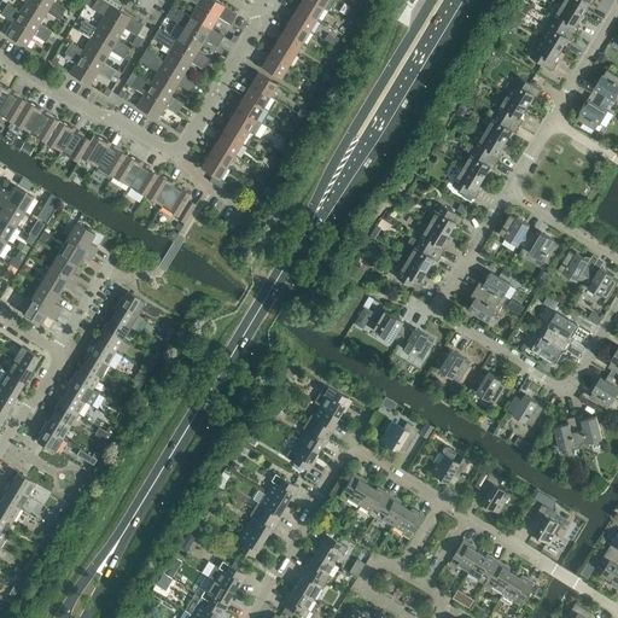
[(25,0),(19,11),(19,12),(29,18),(40,0),(25,0)]
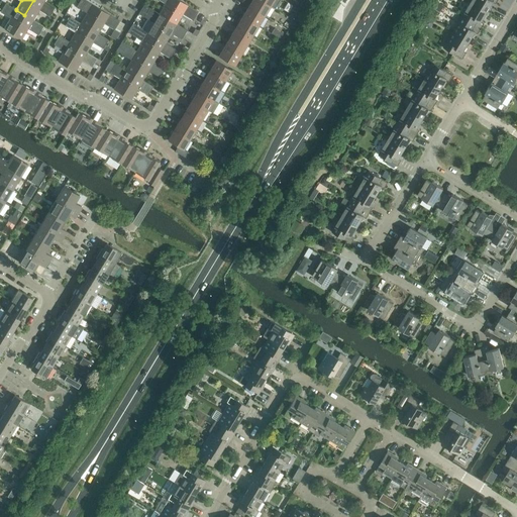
[(33,20),(39,10),(49,16),(55,7),(44,1),(41,0),(33,0),(24,15),(33,20)]
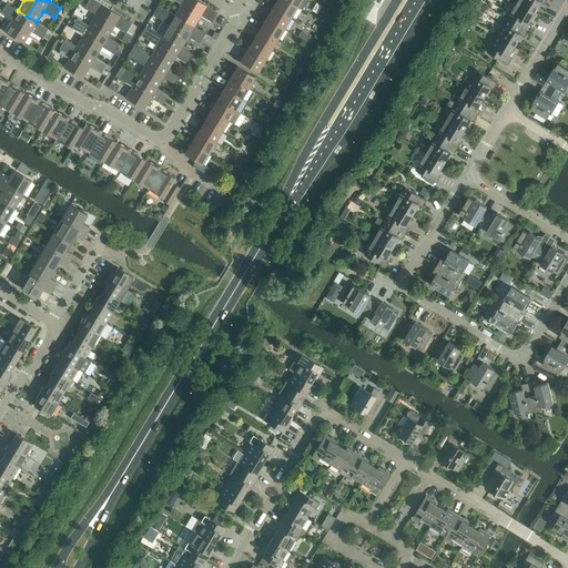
[(93,0),(88,0),(84,8),(95,14),(89,26),(98,31),(111,10),(93,0)]
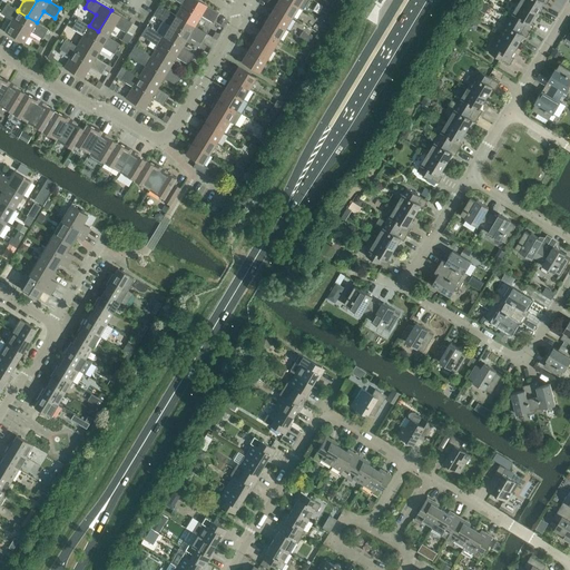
[(175,0),(183,5),(176,16),(185,21),(197,0),(175,0)]
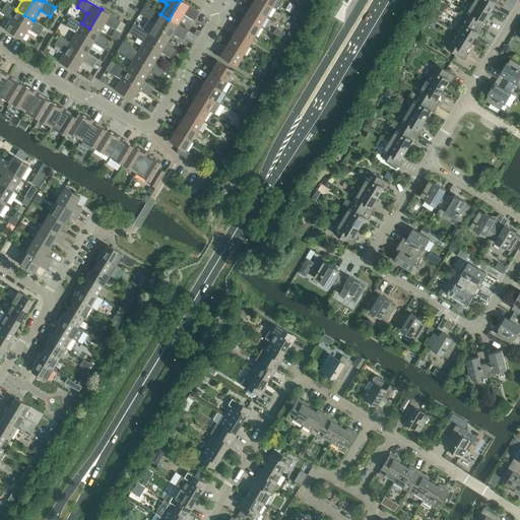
[(194,20),(199,11),(180,0),(169,19),(178,24),(184,14),(194,20)]
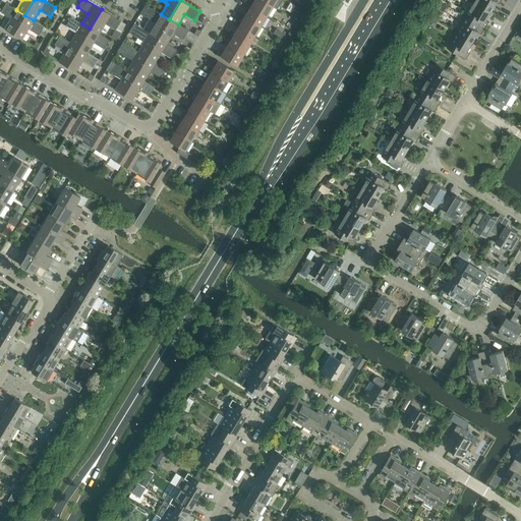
[(253,0),(250,6),(267,16),(273,6),(263,0),(253,0)]
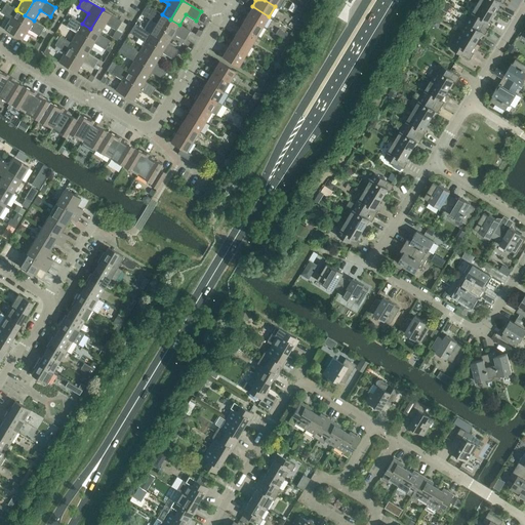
[(506,0),(475,0),(479,2),(495,12),(500,3),(503,4),(506,0)]
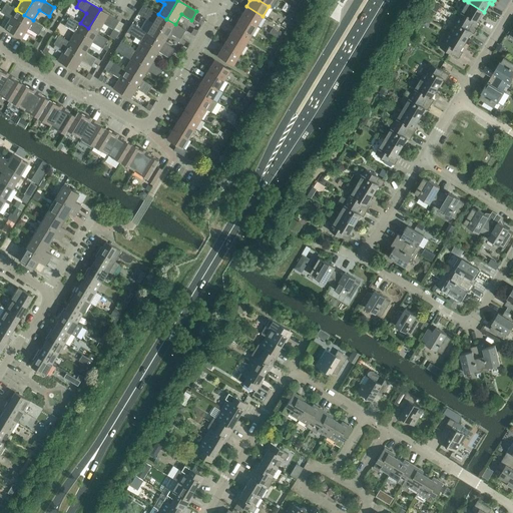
[(481,23),(478,21),(484,12),(468,2),(459,17),(478,28),(481,23)]
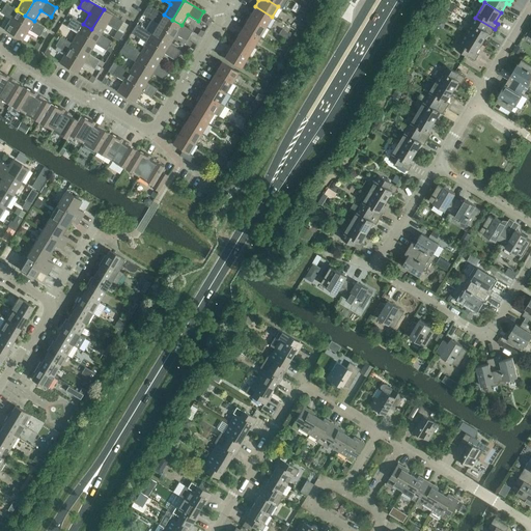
[(17,9),(6,3),(0,12),(11,19),(4,30),(14,35),(25,16),(17,10),(17,9)]
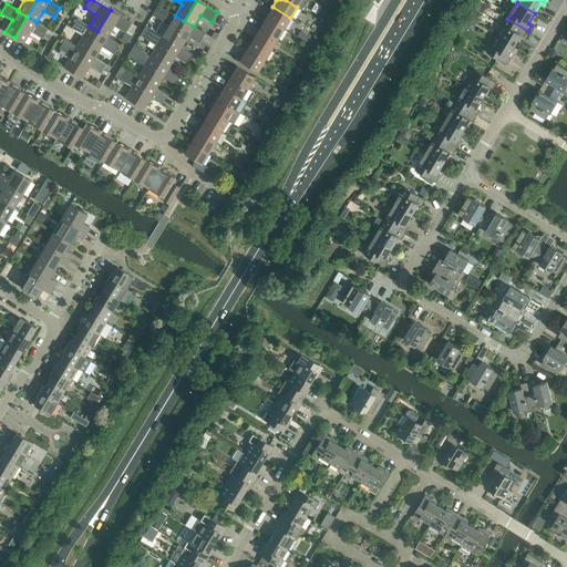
[(486,7),(480,3),(476,9),(482,13),(486,7)]
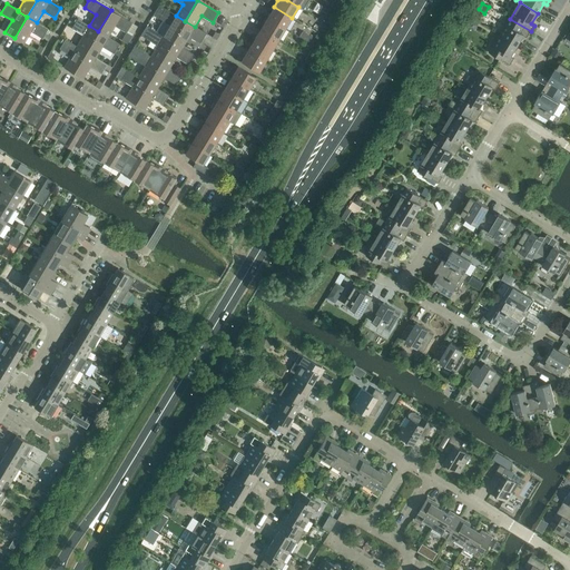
[(169,25),(163,36),(173,41),(185,21),(176,16),(159,6),(153,15),(169,25)]
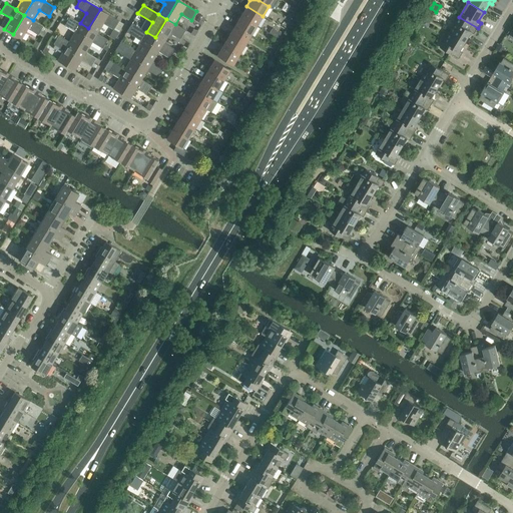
[(240,16),(257,25),(263,16),(246,6),(240,16)]
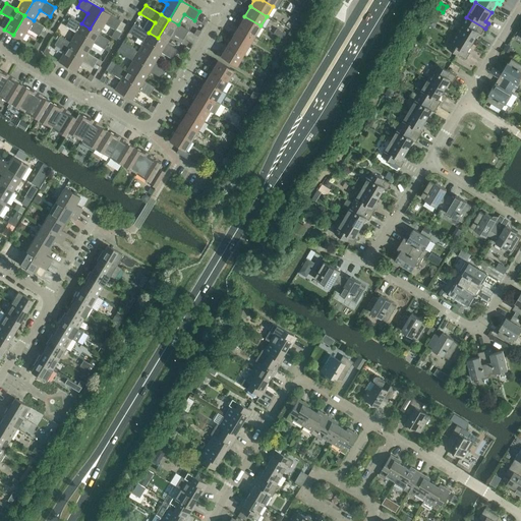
[(105,23),(115,30),(120,21),(102,9),(90,29),(99,34),(105,23)]
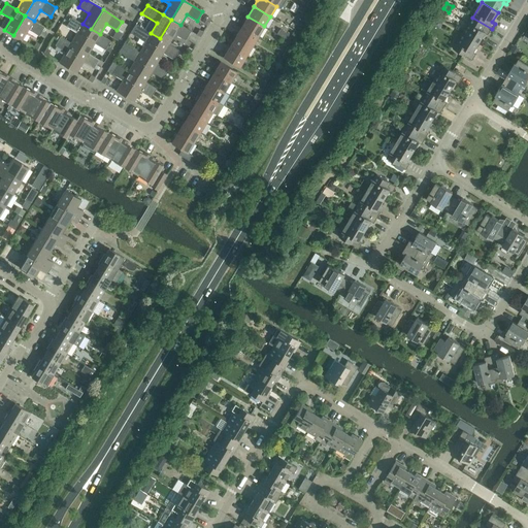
[(22,40),(29,29),(39,36),(39,35),(42,31),(44,27),(34,21),(25,15),(13,35),(22,40)]
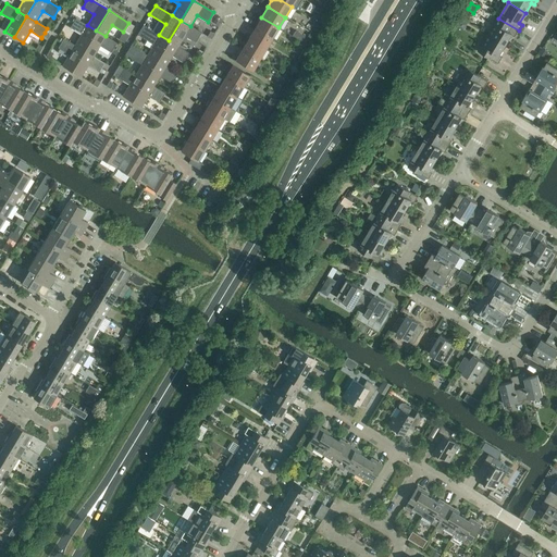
[(255,28),(272,38),(279,27),(261,17),(255,28)]
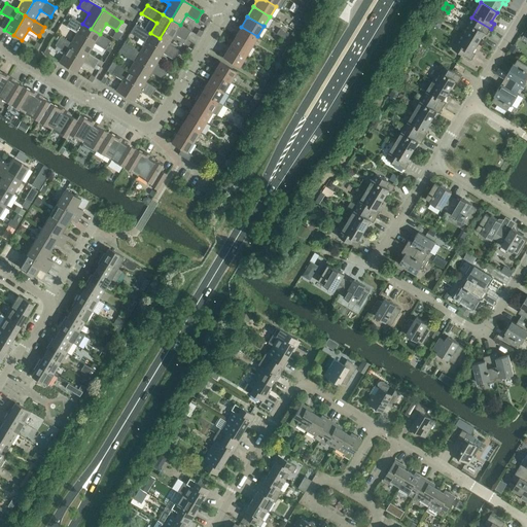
[(82,24),(72,18),(66,26),(77,33),(71,42),(71,43),(79,48),(91,29),(82,24)]
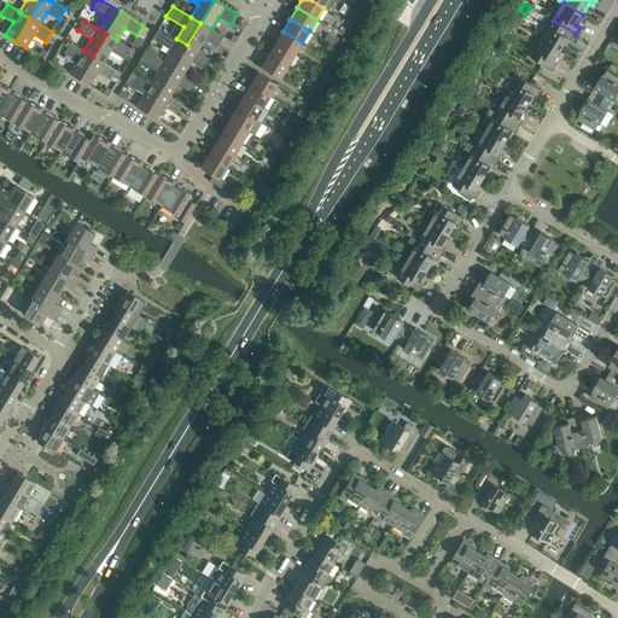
[(569,39),(571,41),(576,34),(553,21),(542,39),(561,51),(569,39)]
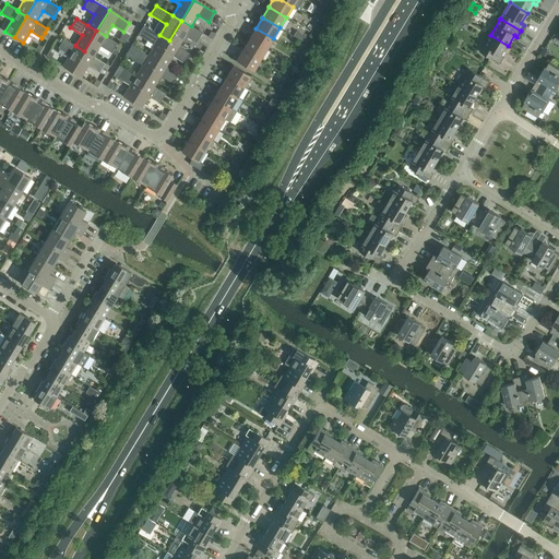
[(202,33),(191,26),(181,21),(169,40),(178,47),(178,46),(185,36),(197,43),(202,33)]
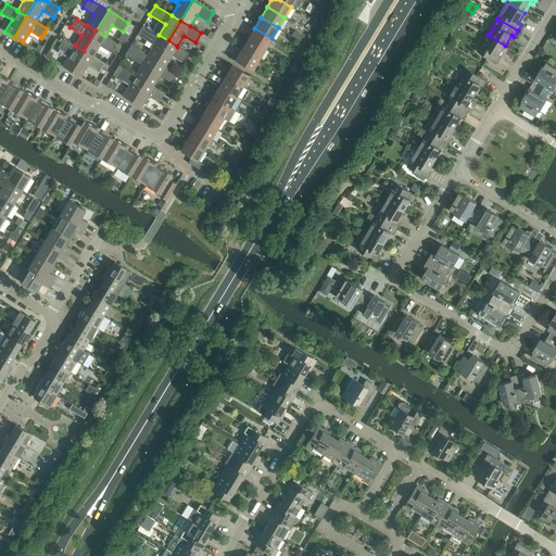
[(153,45),(147,55),(156,61),(168,40),(159,35),(142,25),(137,35),(153,45)]
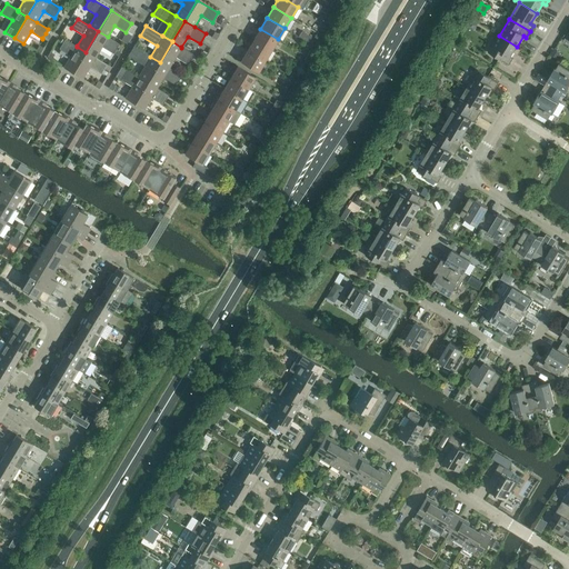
[(253,39),(271,50),(278,39),(260,29),(253,39)]
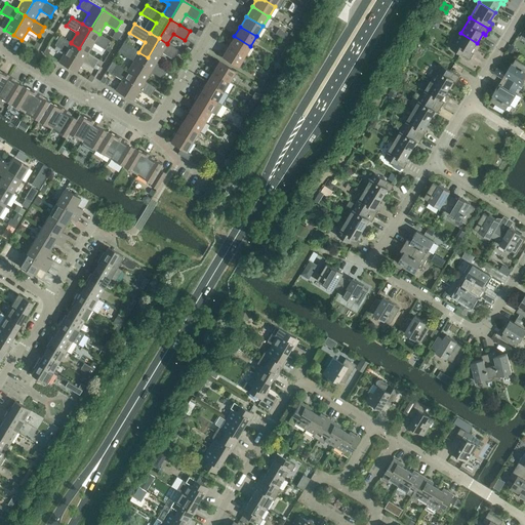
[(87,53),(88,53),(94,43),(105,49),(109,51),(111,48),(107,45),(110,40),(99,34),(90,29),(79,48),(87,53)]
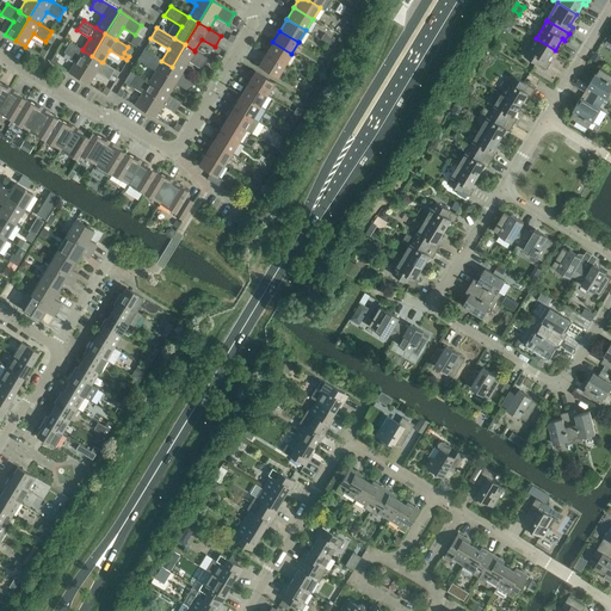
[(323,34),(320,39),(329,44),(333,39),(323,34)]
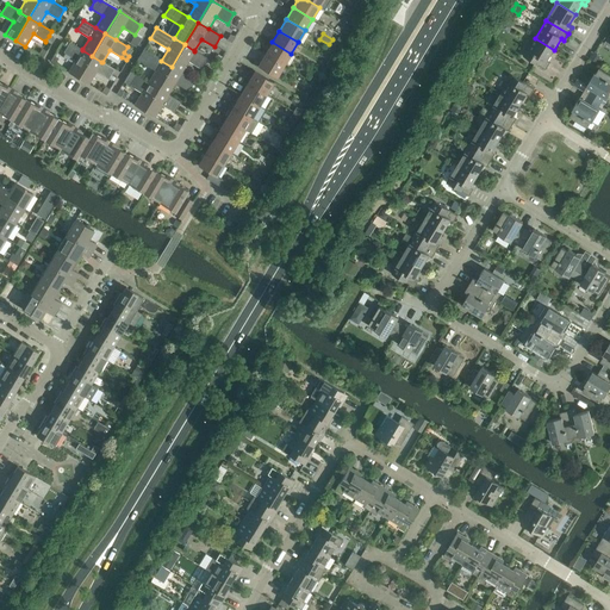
[(135,35),(130,43),(136,47),(141,38),(135,35)]
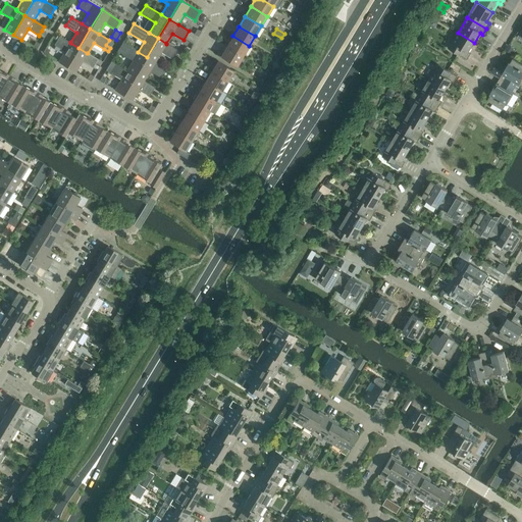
[(471,53),(468,52),(474,43),(458,33),(448,48),(467,59),(471,53)]
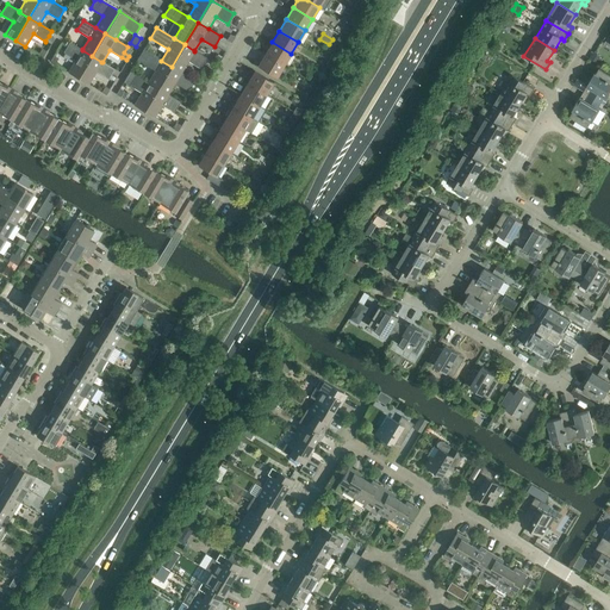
[(82,49),(69,42),(63,53),(75,60),(68,73),(79,79),(92,56),(82,50),(82,49)]
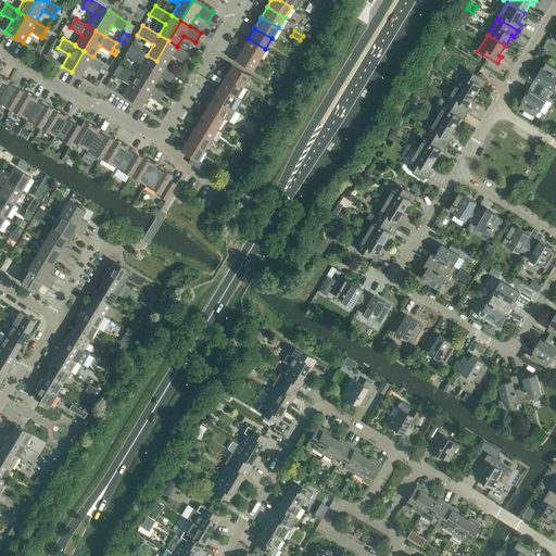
[(242,49),(258,60),(265,49),(248,38),(242,49)]
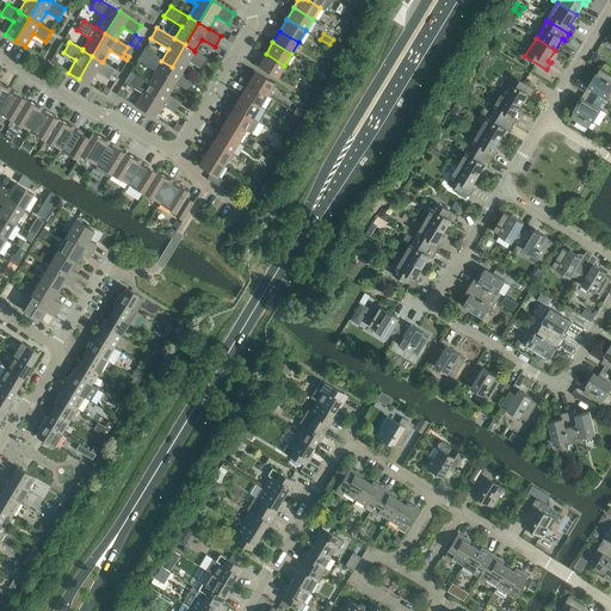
[(208,59),(195,50),(195,51),(185,44),(172,67),(181,73),(189,61),(201,68),(208,59)]
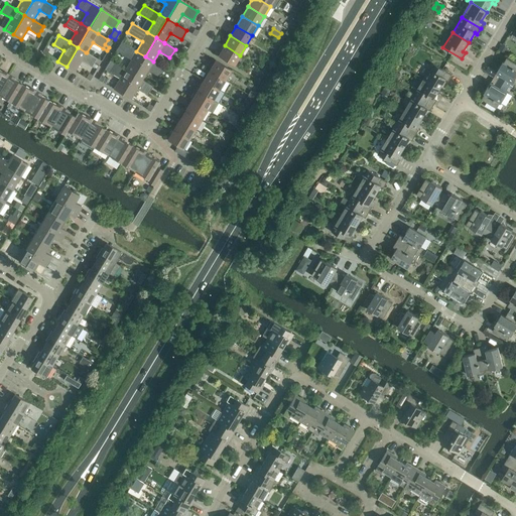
[(131,59),(125,70),(133,75),(145,56),(136,51),(121,41),(116,50),(131,59)]
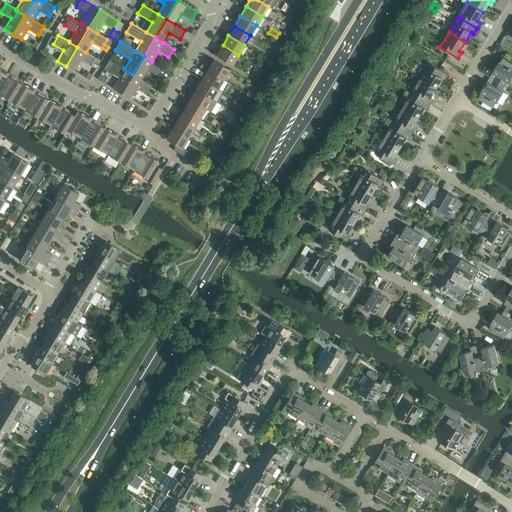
[(282,41),(278,47),(283,50),(287,44),(282,41)]
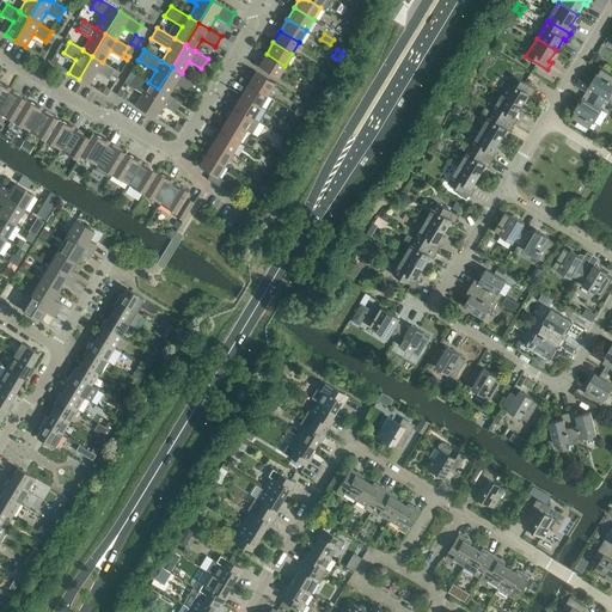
[(597,53),(592,59),(599,63),(604,56),(597,53)]
